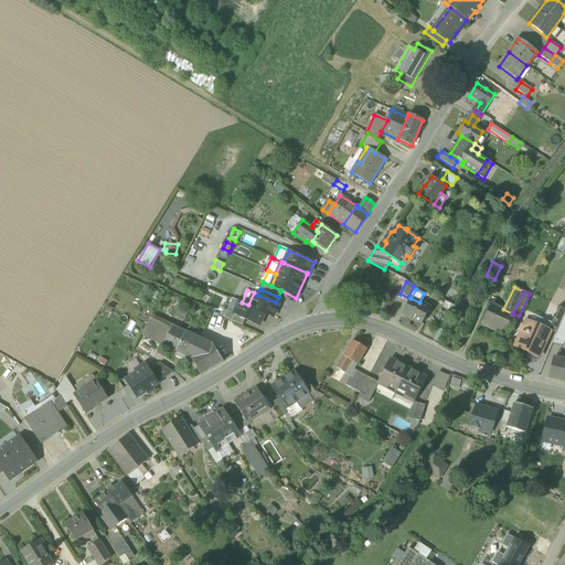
[(254,292),(248,305),(242,302),(240,301),(234,313),(234,315),(245,319),(259,326),(264,313),(273,317),(278,305),(276,302),(257,295),(254,292)]
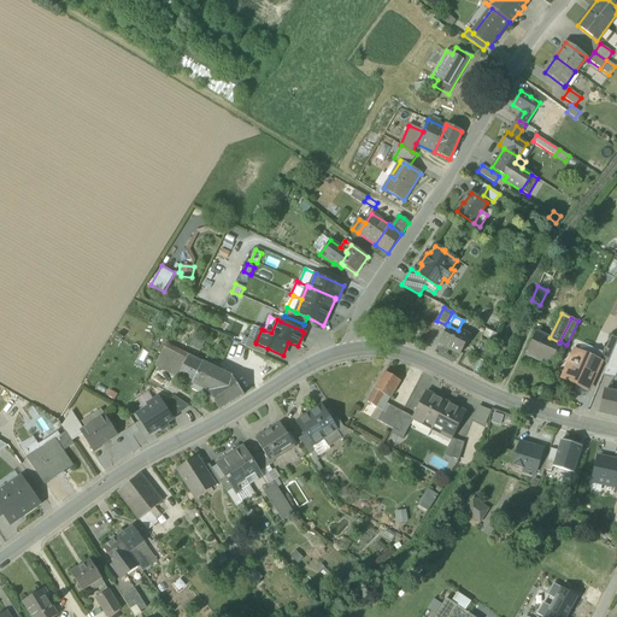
[(440,342),(460,354),(470,336),(458,330),(448,325),(440,342)]
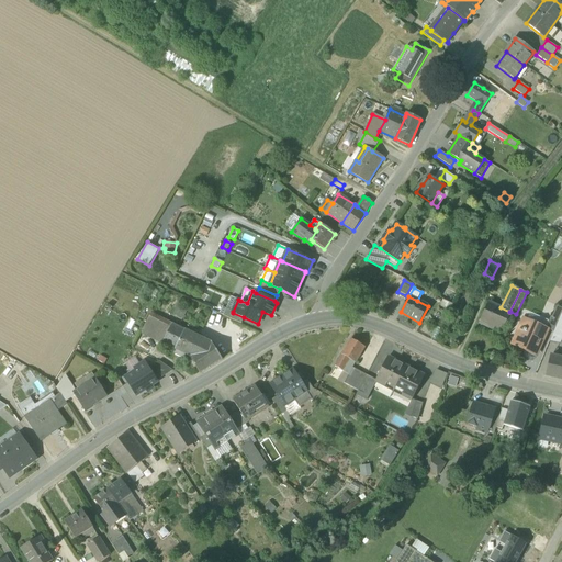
[(232,298),(226,308),(233,312),(238,300),(232,298)]
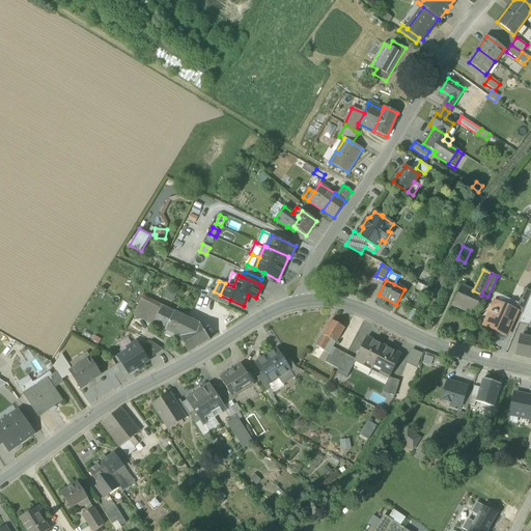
[(427,288),(418,283),(416,288),(422,291),(425,294),(425,292),(427,288)]
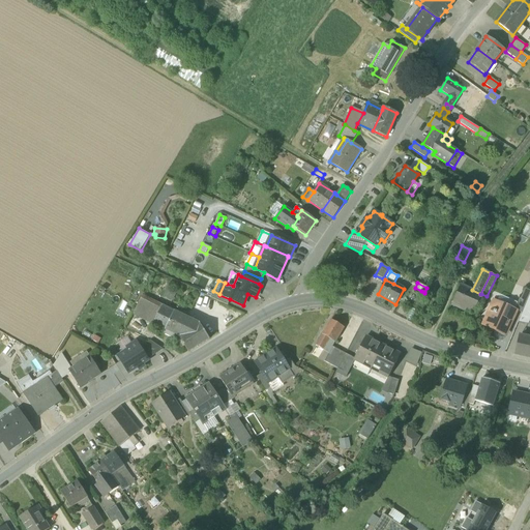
[(452,303),(473,313),(481,294),(480,294),(472,290),(461,285),(452,303)]
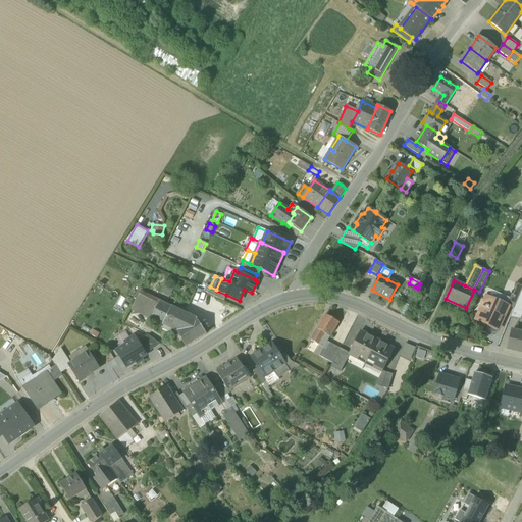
[(508,306),(514,308),(518,299),(521,289),(521,285),(516,283),(510,299),(507,305),(508,305),(508,306)]
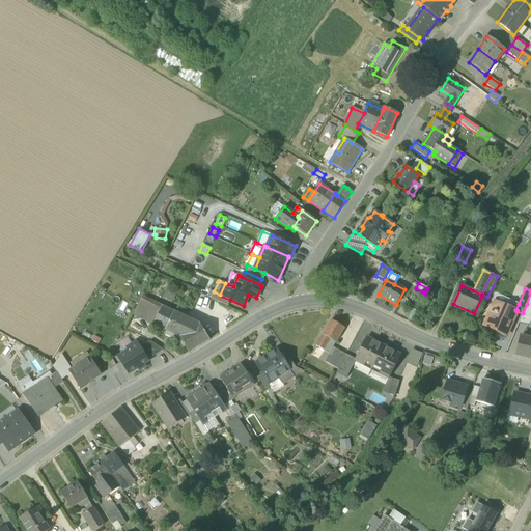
[(164,297),(173,302),(176,292),(168,289),(166,294),(164,297)]
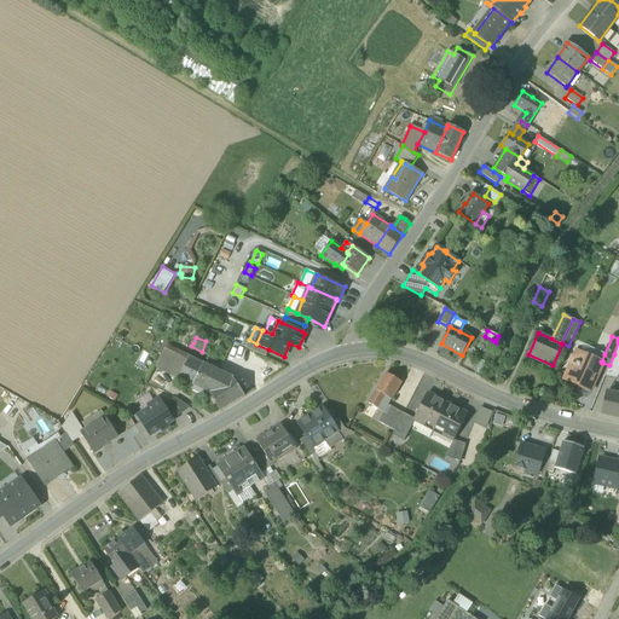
[(246,348),(266,357),(268,350),(256,345),(256,343),(249,340),(246,348)]
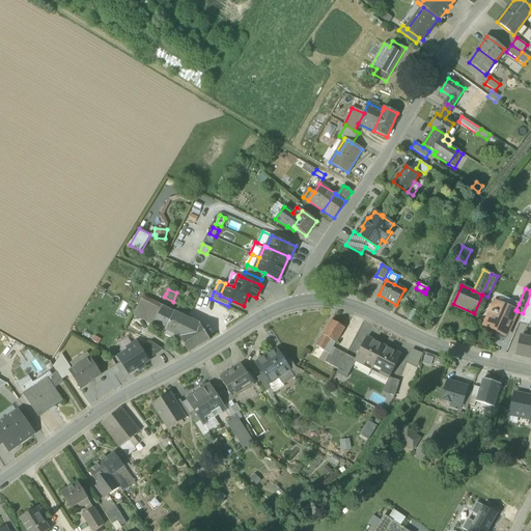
[(425,294),(422,291),(417,303),(421,305),(426,294),(425,292),(425,294)]
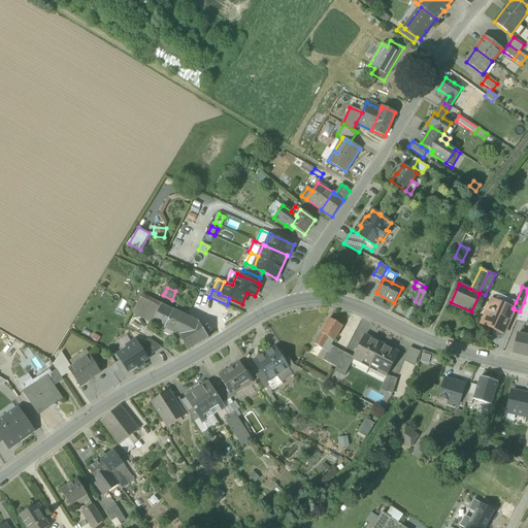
[(498,294),(495,300),(513,308),(516,302),(498,294)]
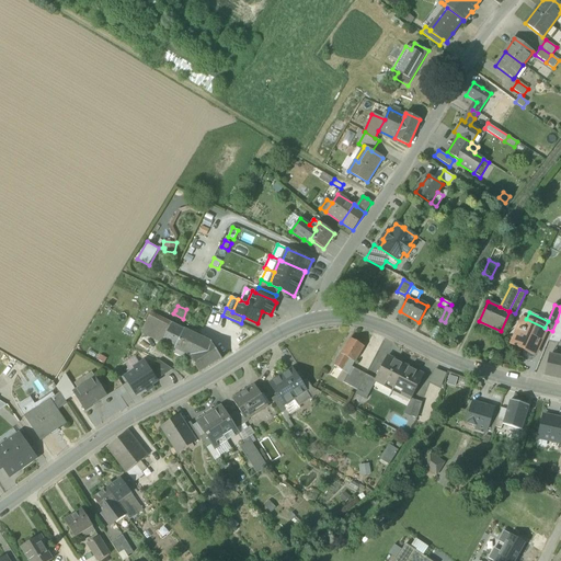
[(140,332),(162,343),(170,325),(149,316),(140,332)]
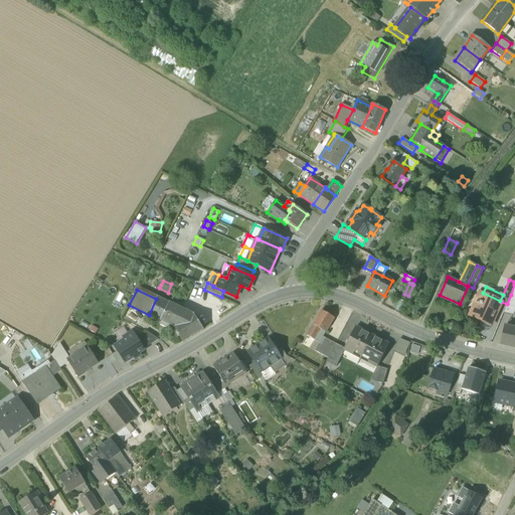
[(480,322),(490,327),(501,302),(501,301),(500,301),(483,293),(479,302),(476,301),(471,313),(482,318),(480,322)]
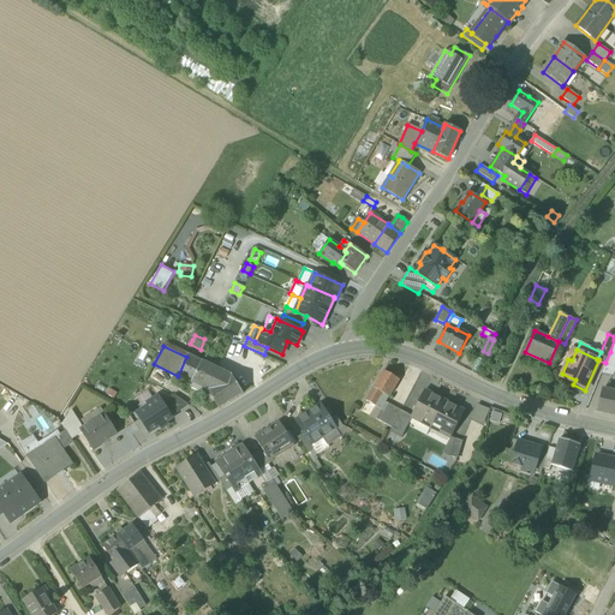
[(614,371),(614,354),(610,352),(605,363),(601,375),(613,377),(614,371)]
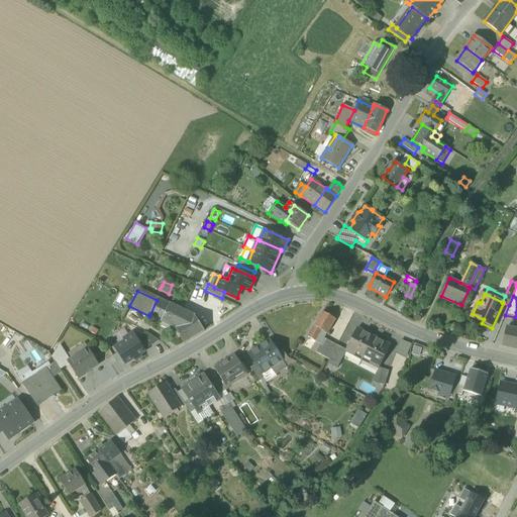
[(149,316),(162,322),(171,304),(159,298),(157,300),(149,316)]
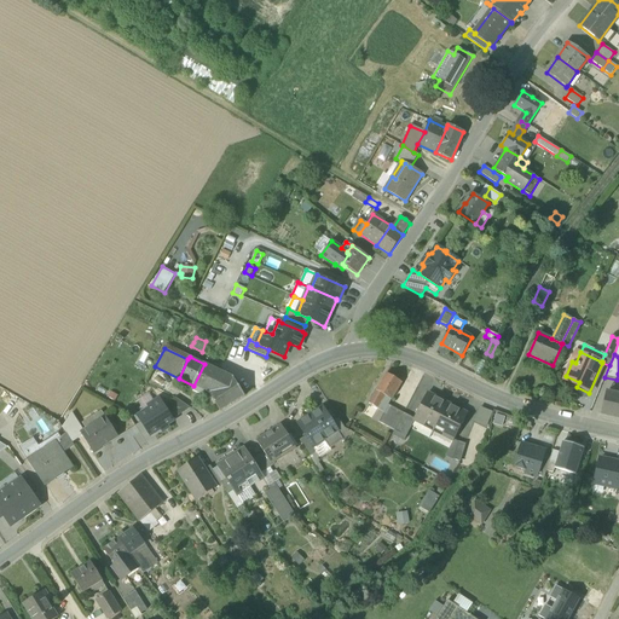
[(204,364),(194,386),(191,389),(202,395),(203,391),(209,394),(220,411),(244,397),(233,379),(204,364)]
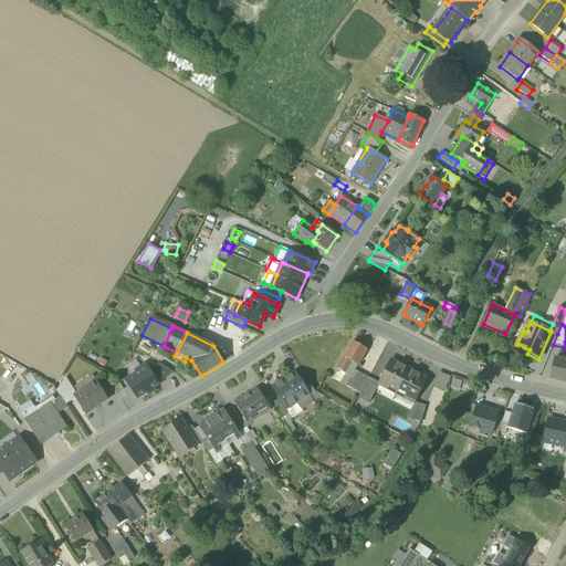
[(343,357),(344,357),(353,363),(358,366),(367,349),(353,342),(343,357)]
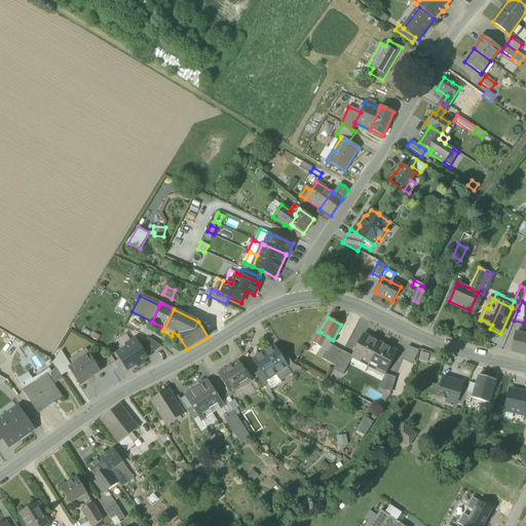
[(479,324),(490,329),(492,325),(481,320),(479,324)]
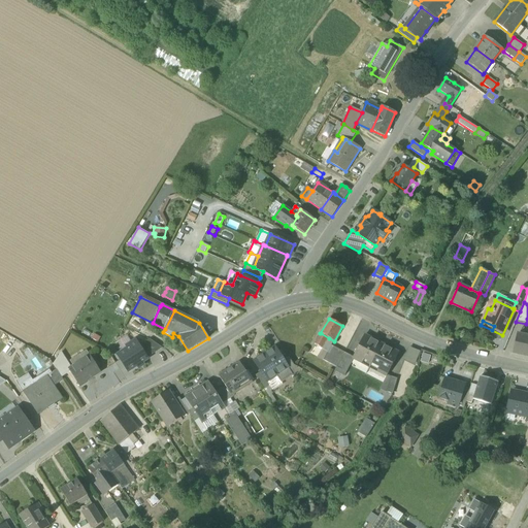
[(315,344),(322,349),(329,338),(321,333),(315,344)]
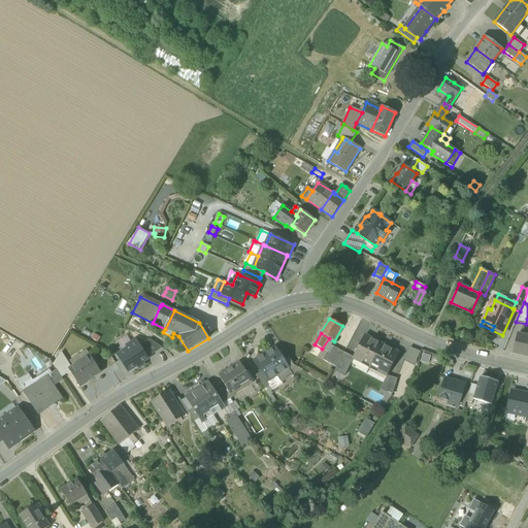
[(514,354),(527,356),(527,336),(518,335),(514,354)]
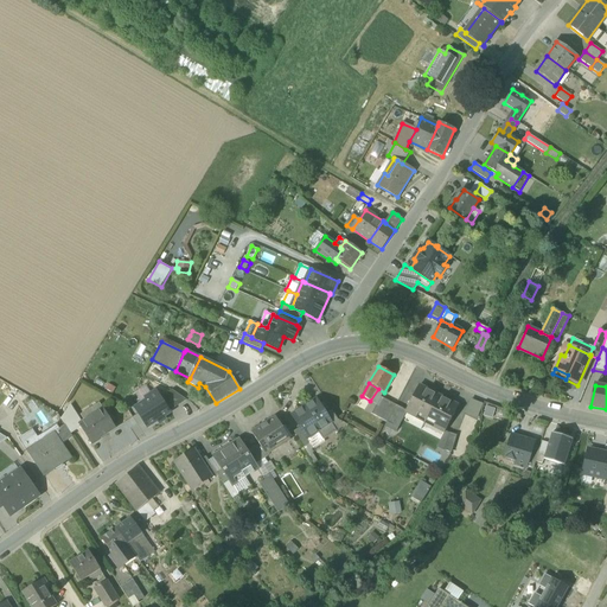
[(407,411),(426,421),(438,397),(429,394),(429,393),(419,387),(419,388),(406,410),(406,411),(407,411)]
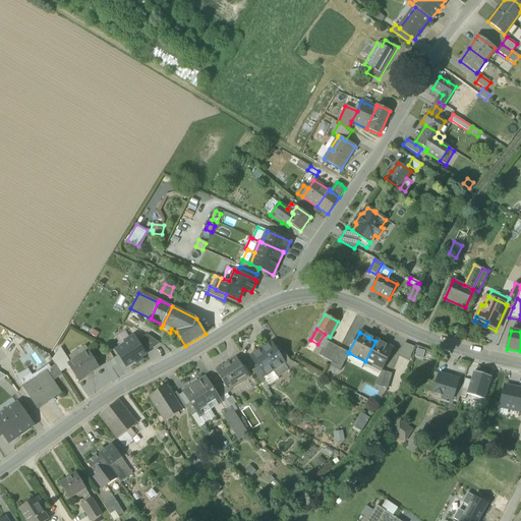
[(330,337),(325,334),(317,344),(324,347),(327,341),(330,337)]
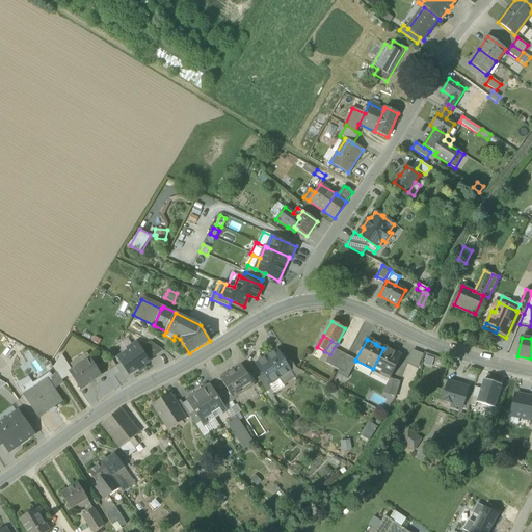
[(151,342),(140,349),(149,362),(164,351),(151,342)]
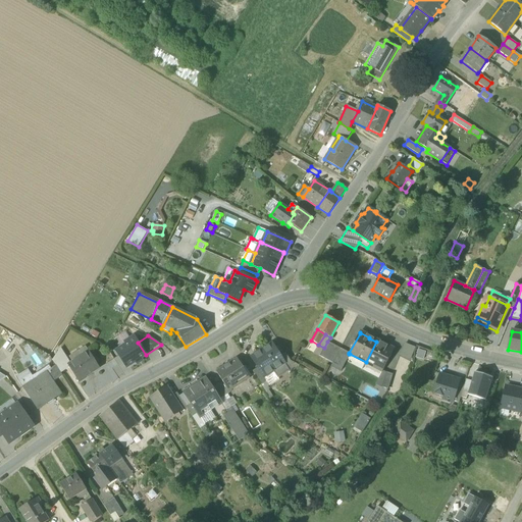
[(138,343),(134,336),(125,343),(126,345),(116,351),(126,368),(135,363),(142,358),(146,356),(146,355),(138,343)]
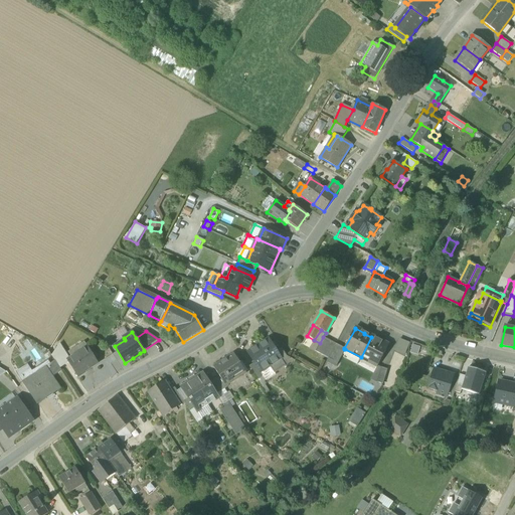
[(315,351),(328,358),(336,344),(323,337),(320,343),(315,351)]
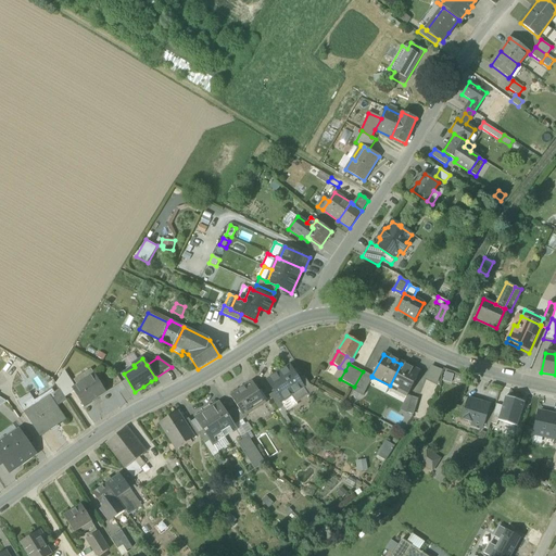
[(409,368),(401,364),(390,386),(408,395),(419,374),(409,368)]
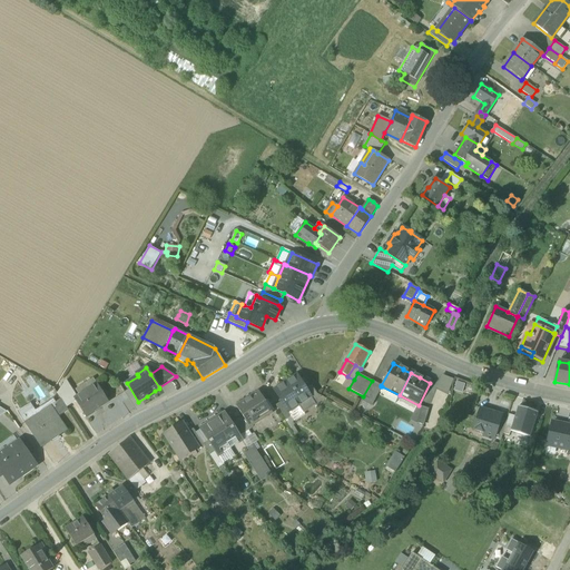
[(438,385),(449,389),(452,377),(440,374),(438,385)]
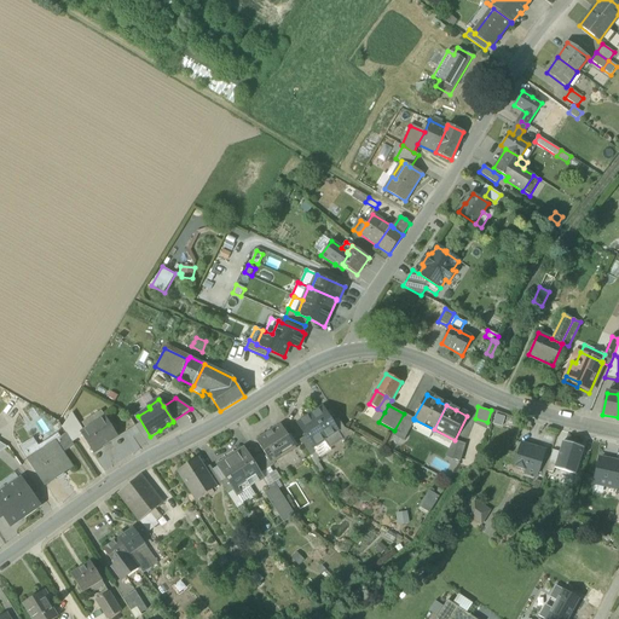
[(325,440),(330,449),(343,440),(333,422),(323,408),(298,423),(306,437),(313,447),(314,447),(325,440)]
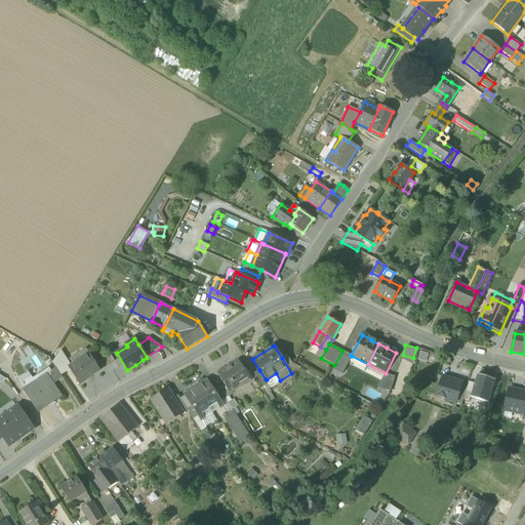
[(326,350),(320,347),(316,355),(321,358),(326,350)]
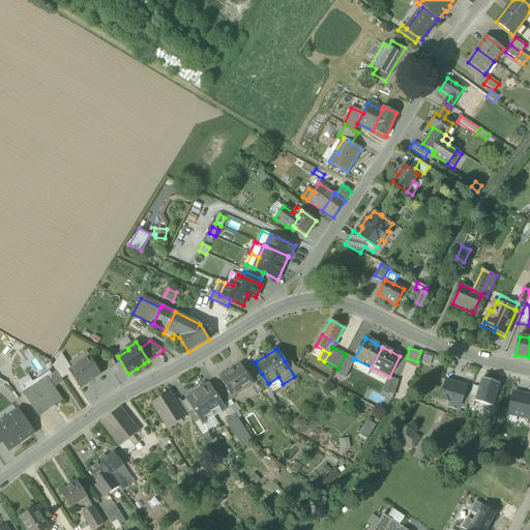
[(53,365),(57,372),(61,378),(70,372),(69,370),(71,369),(61,351),(53,365)]
